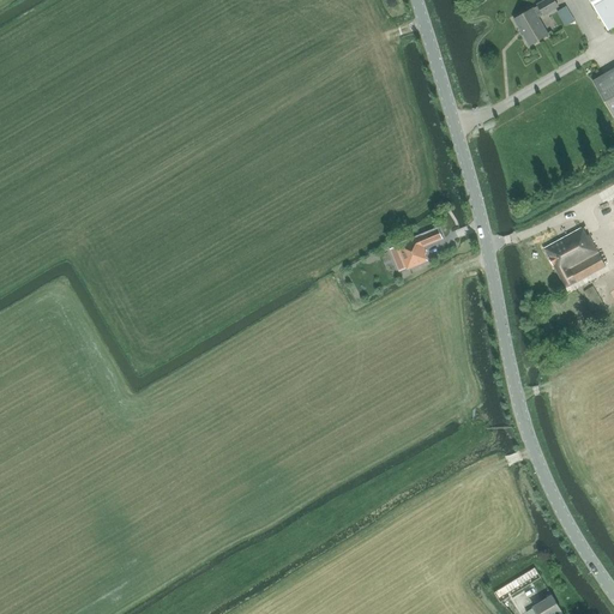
[(533,8),(515,19),(529,46),(548,35),(539,17),(543,14),(543,16),(558,7),(554,0),(545,0),(537,5),(539,6),(534,10),(533,8)]
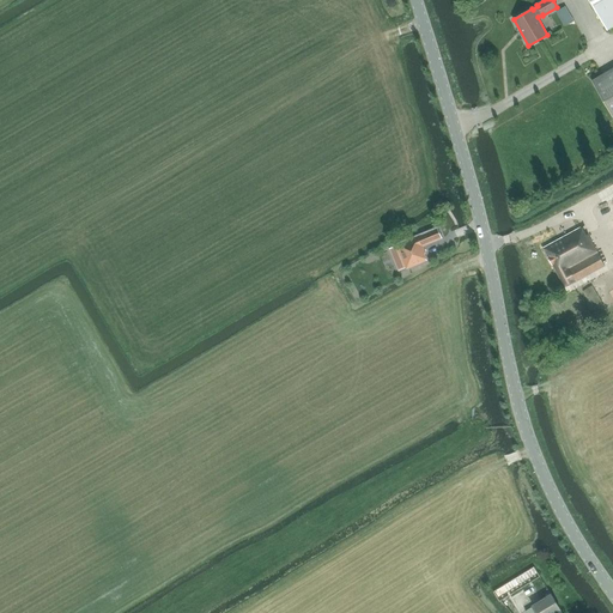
[(612,0),(589,0),(607,30),(612,26),(612,0)]
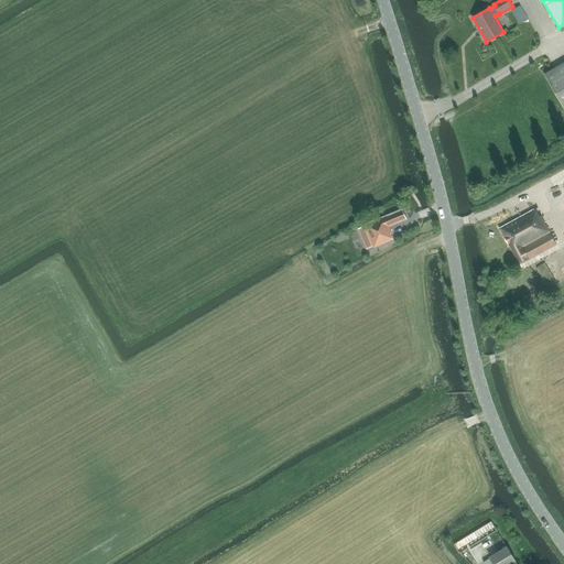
[(518,22),(527,18),(520,4),(511,9),(518,22)]
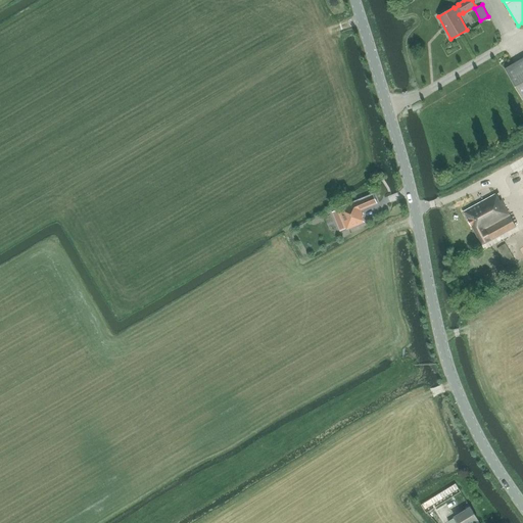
[(522,58),(505,69),(522,98),(522,100),(522,58)]
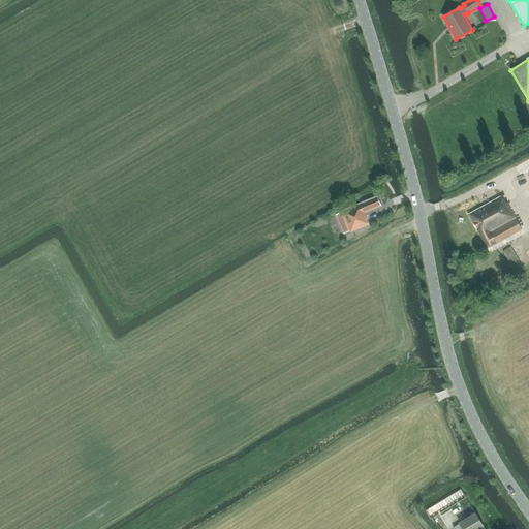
[(505,203),(499,191),(466,209),(469,214),(468,214),(488,248),(523,229),(507,201),(505,203)]
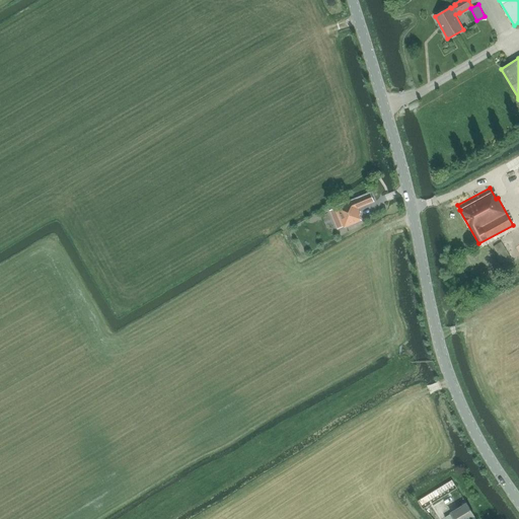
[(375,202),(371,193),(336,207),(345,228),(361,221),(357,210),(375,202)]
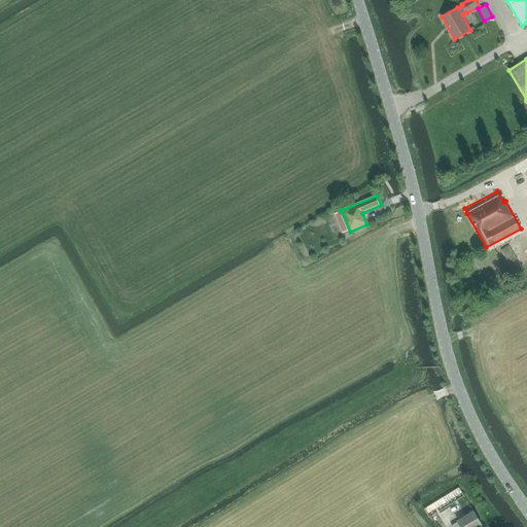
[(424,508),(429,518),(431,517),(465,495),(459,487),(424,508)]
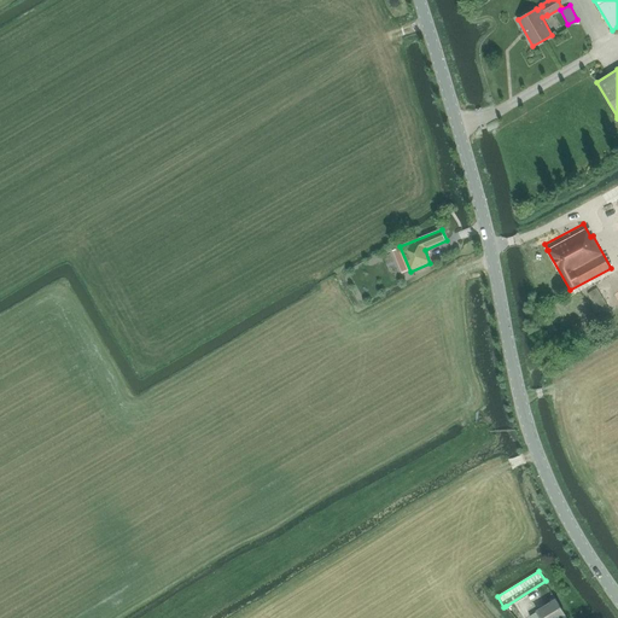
[(557,599),(537,611),(530,616),(531,617),(566,617),(565,614),(566,614),(557,599)]
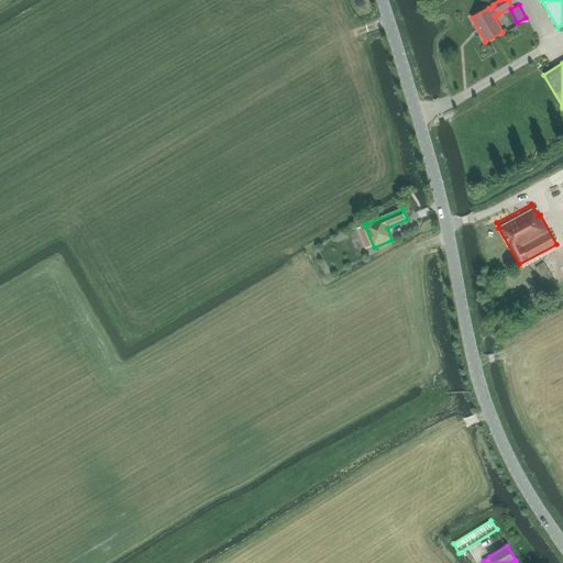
All buildings are outlined.
